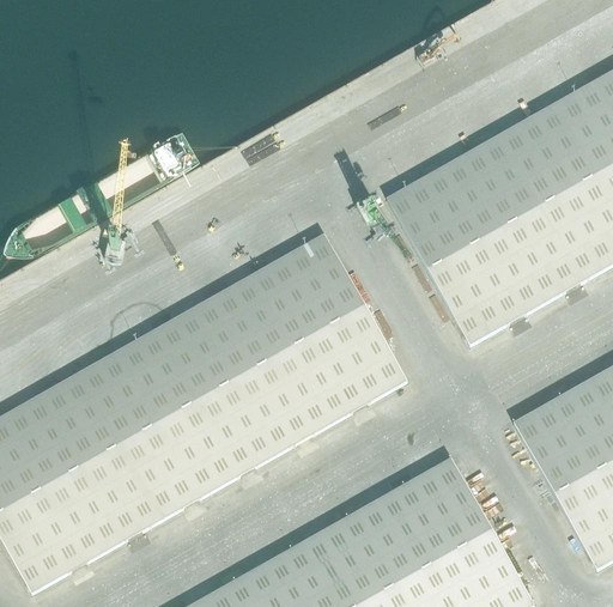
[(559,60),(558,49),(548,50),(550,61),(559,60)]
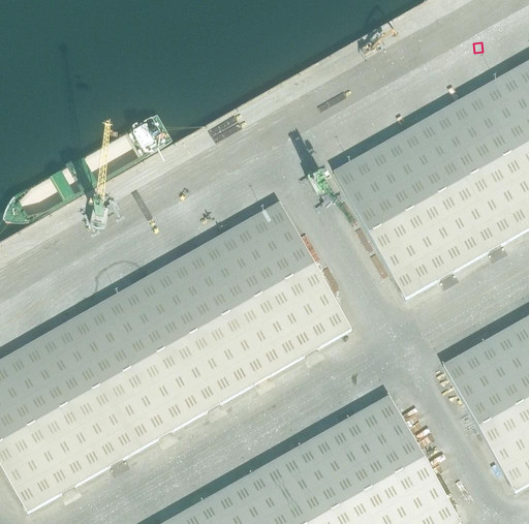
[(405,297),(528,226),(528,59),(334,171),(405,297)]
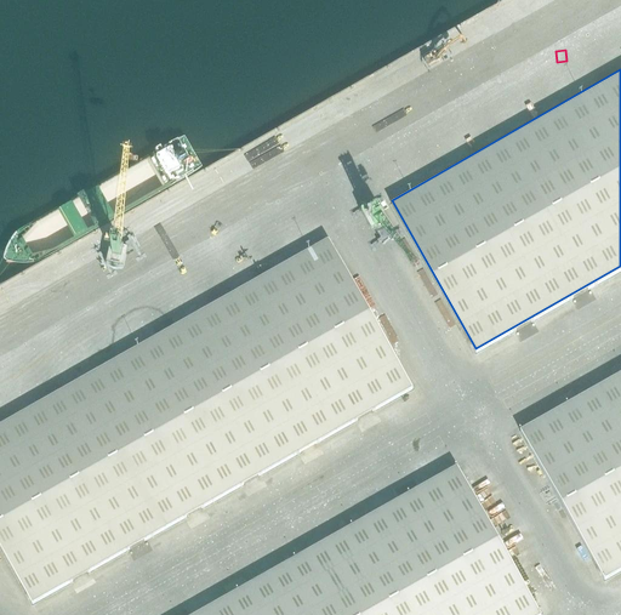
[(171,233),(184,226),(182,220),(167,226),(171,233)]
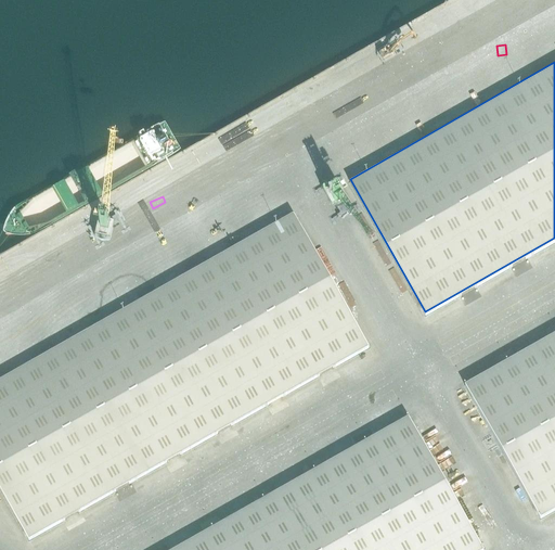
[(294,210),(0,376),(0,484),(29,536),(369,343),(294,210)]
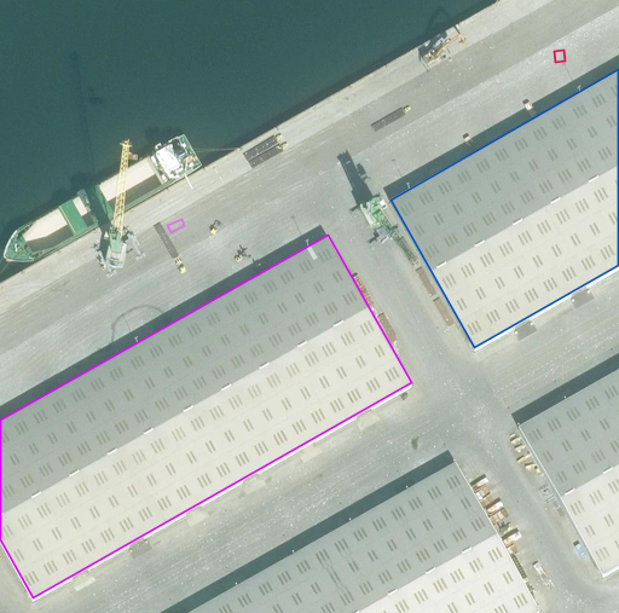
[(137,298),(111,312),(126,336),(151,322),(137,298)]
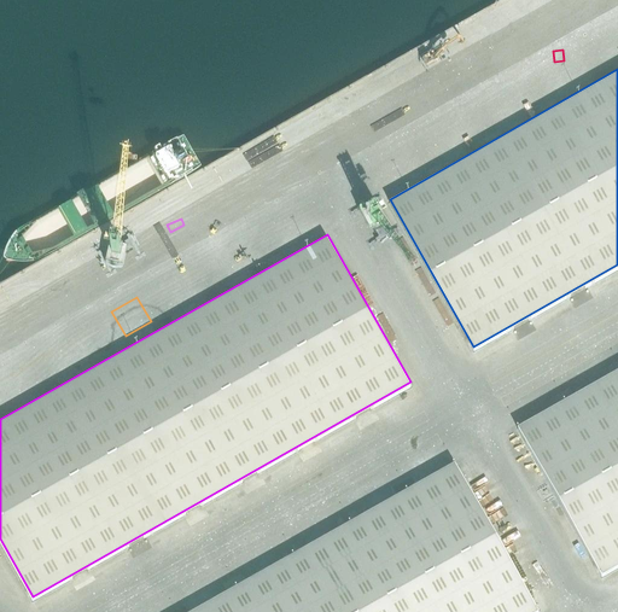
[(617,367),(518,425),(601,572),(617,561),(617,367)]
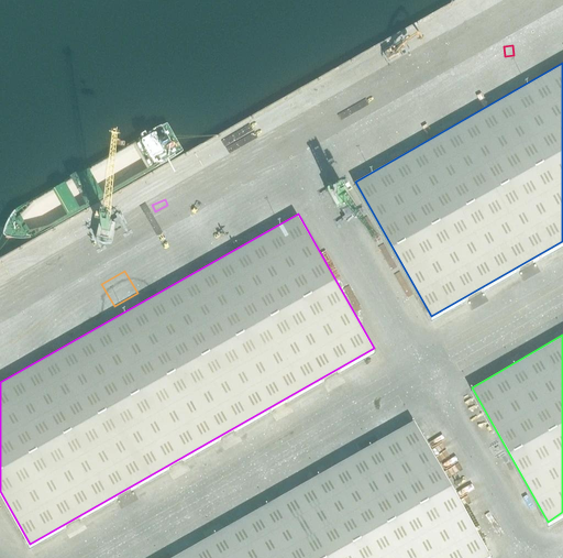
[(415,419),(170,557),(483,557),(490,554),(415,419)]
